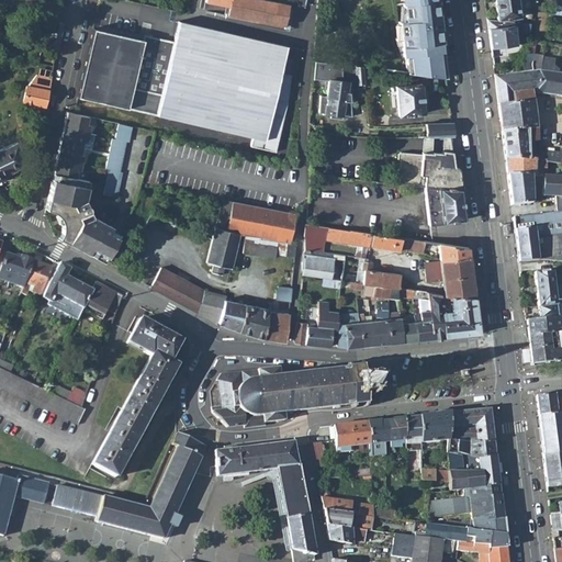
[(204,0),(204,1),(228,7),(227,10),(246,13),(246,18),(284,26),(289,4),(266,0),(204,0)]
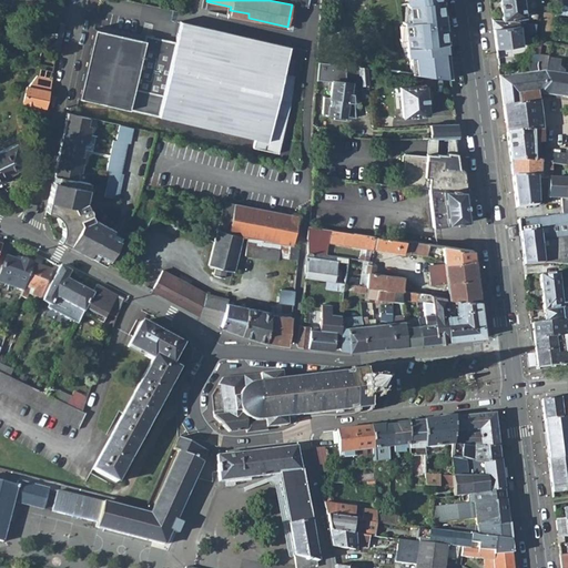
[(413,73),(452,79),(448,52),(444,52),(443,43),(447,42),(445,26),(443,27),(442,18),(444,18),(442,0),(439,0),(438,0),(408,0),(411,3),(407,3),(409,21),(403,22),(408,57),(411,57),(413,73)]
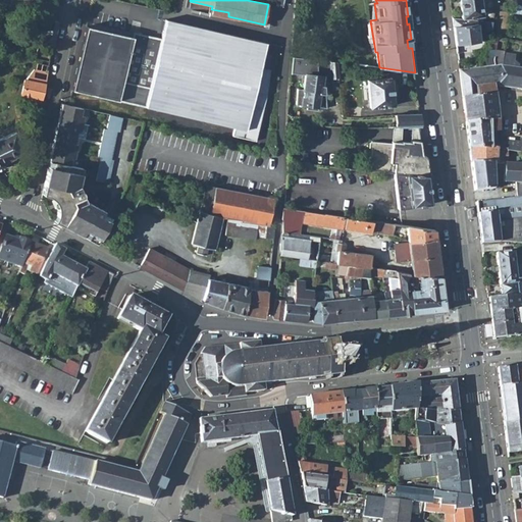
[(482,16),(479,0),(459,0),(462,18),(482,16)]
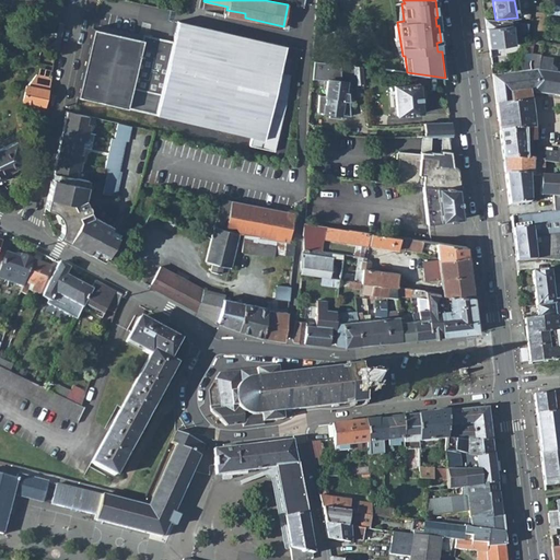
[(528,23),(485,19),(489,47),(514,44),(512,30),(527,31),(528,23)]
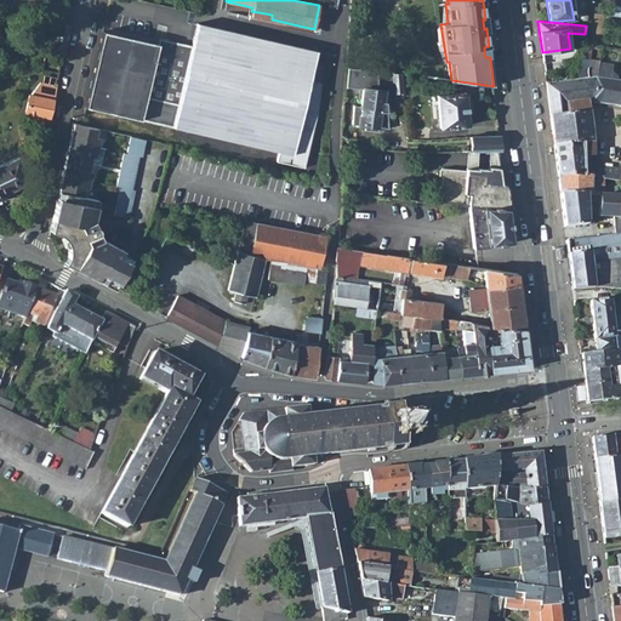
[(311,80),(317,52),(199,26),(194,46),(176,127),(280,153),(278,164),(306,171),(318,117),(325,84),(311,80)]
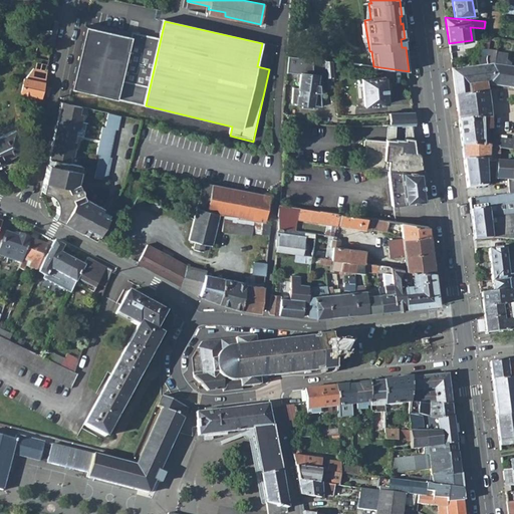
[(86,26),(71,88),(146,105),(161,38),(141,34),(140,38),(86,26)]
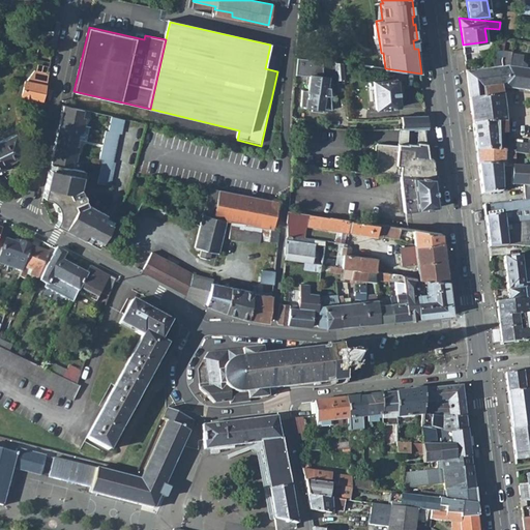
[(498,37),(496,51),(502,52),(503,52),(505,38),(498,37)]
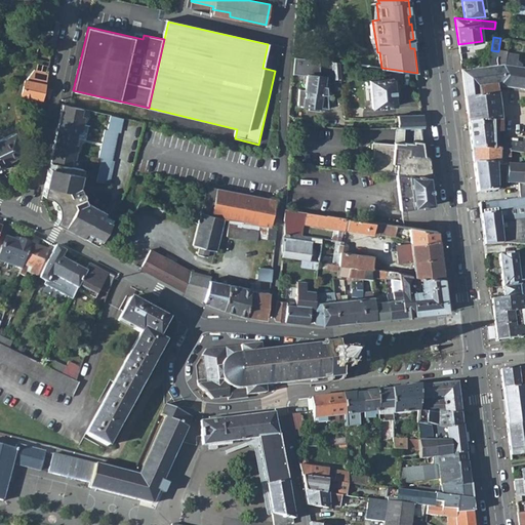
[(465,53),(466,62),(489,59),(496,58),(497,51),(491,50),(465,53)]
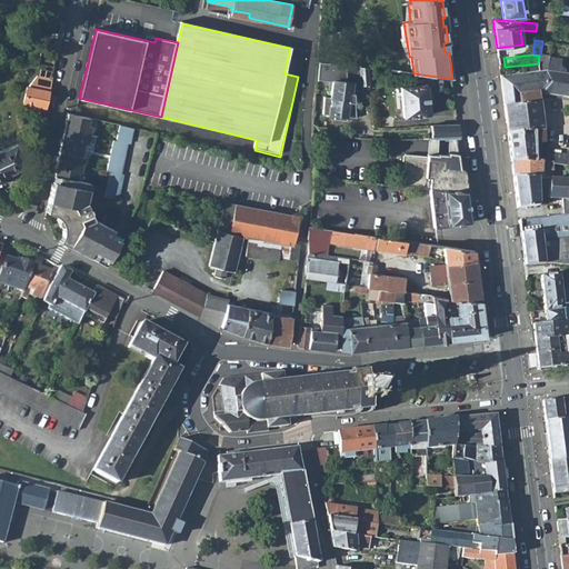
[(547,71),(549,57),(540,56),(539,56),(538,63),(538,66),(539,72),(547,71)]
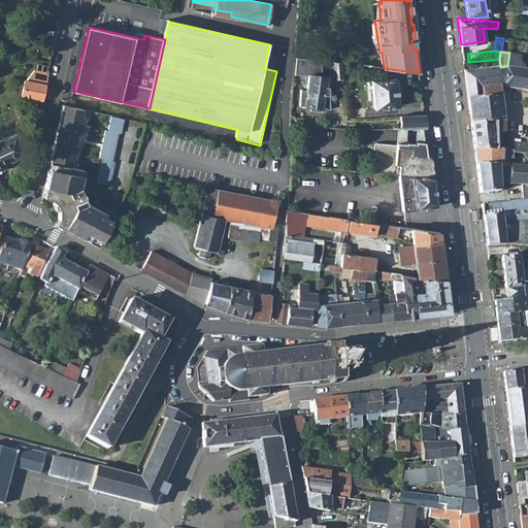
[(309,110),(321,111),(322,108),(330,109),(328,87),(327,87),(328,77),(323,76),(321,61),(296,58),(294,74),(308,75),(306,91),(300,90),(299,105),(310,106),(309,110)]
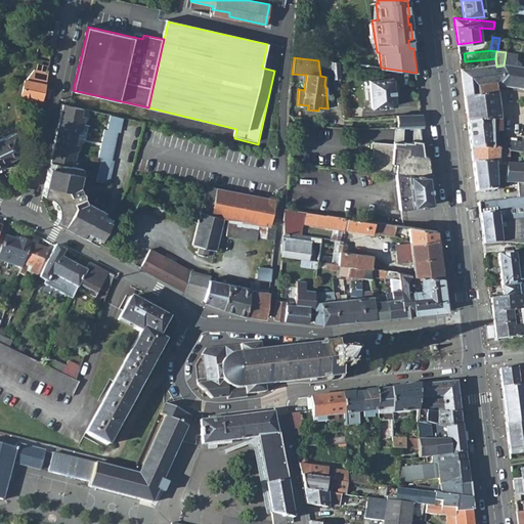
[(488,59),(489,68),(461,71),(465,97),(482,95),(482,87),(496,85),(496,86),(500,87),(504,66),(496,67),(495,60),(495,58),(488,59)]
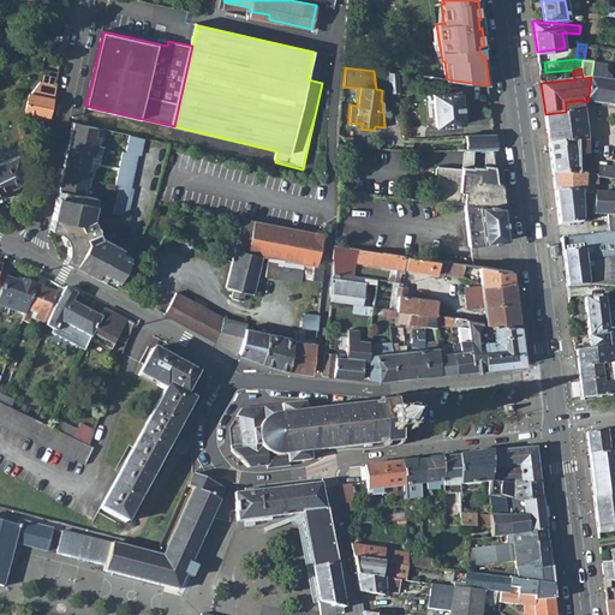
[(399,73),(389,73),(390,90),(400,90),(399,73)]
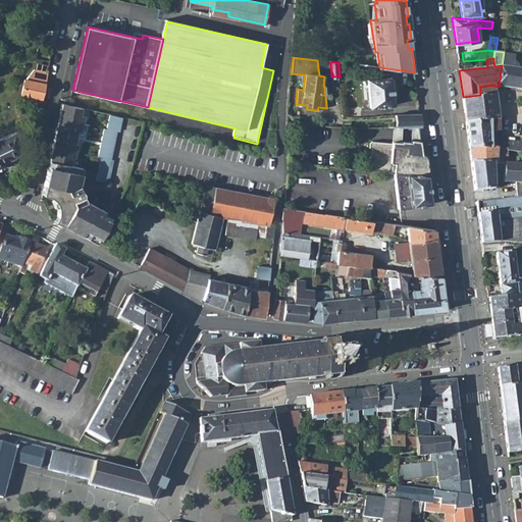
[(521,89),(521,68),(502,65),(499,87),(521,89)]
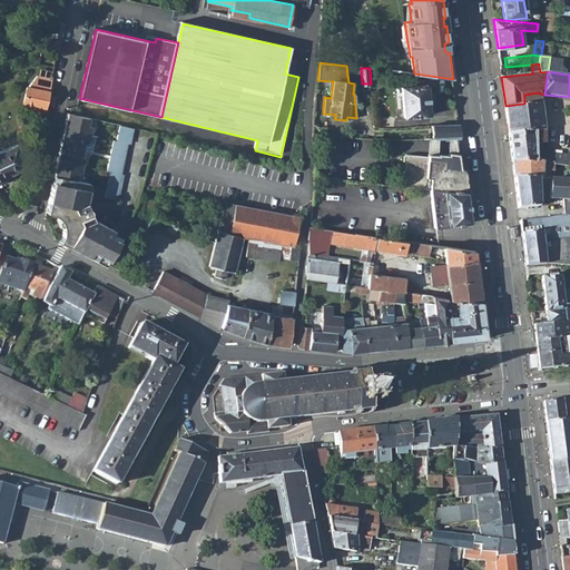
[(25,104),(46,108),(52,79),(38,77),(30,87),(28,87),(25,104)]
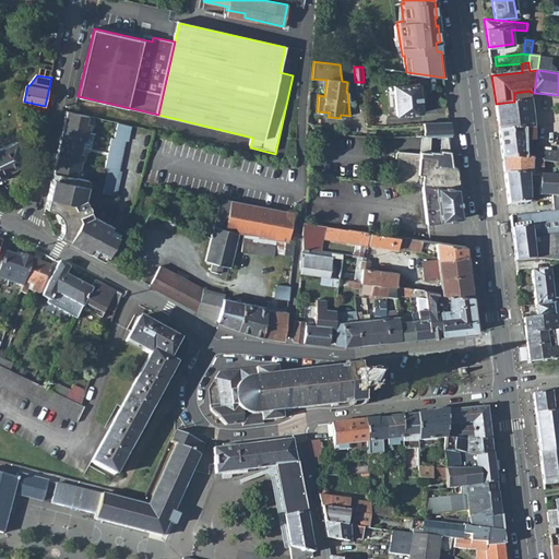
[(420,113),(418,84),(393,85),(396,115),(420,113)]
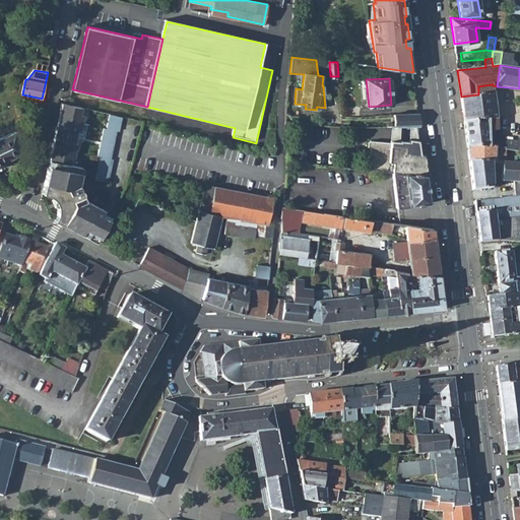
[(519,141),(497,140),(497,119),(493,85),(493,84),(478,86),(478,94),(461,96),(464,123),(485,120),(489,148),(494,149),(500,149),(519,151),(519,141)]
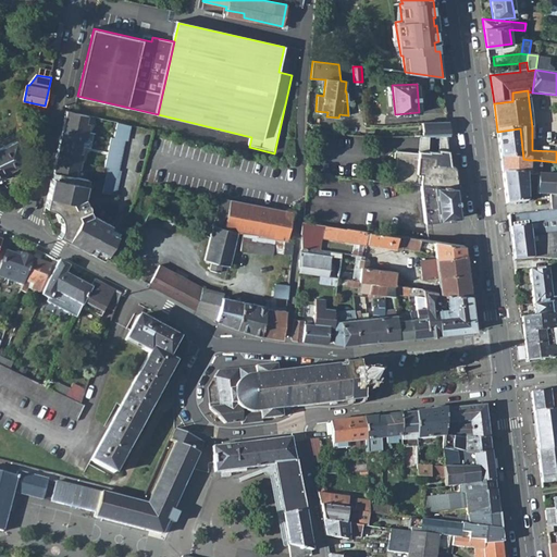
[(58,213),(59,214),(60,217),(61,219),(61,220),(62,222),(62,224),(62,226),(62,227),(62,230),(61,232),(61,234),(60,235),(59,236),(103,260),(120,232),(110,226),(111,223),(93,212),(91,213),(83,197),(85,196),(88,180),(75,176),(76,169),(81,170),(84,155),(79,153),(82,146),(83,138),(87,139),(88,133),(90,124),(86,123),(88,115),(66,110),(46,207),(48,208),(50,208),(52,209),(54,210),(56,211),(58,213)]
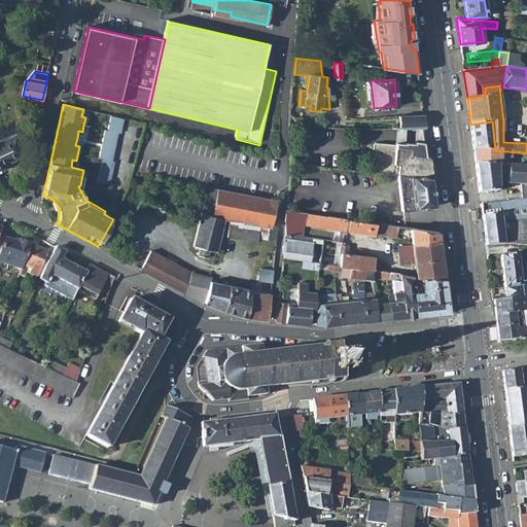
[(426,128),(424,116),(424,115),(415,115),(399,116),(400,128),(407,128),(417,128),(423,128),(426,128)]
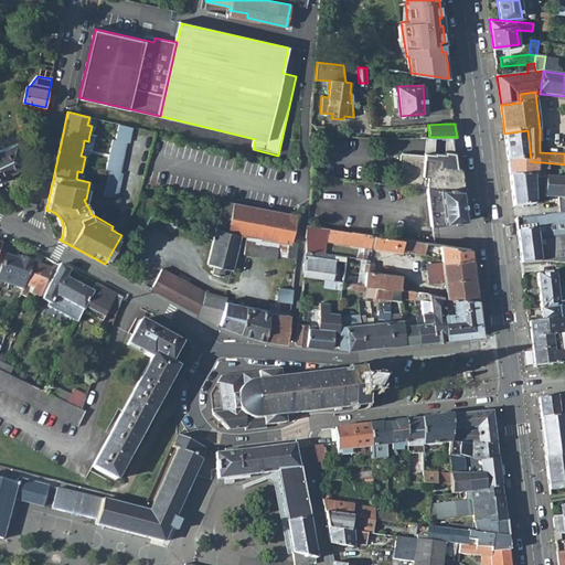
[(119,125),(116,140),(113,139),(106,170),(110,170),(105,195),(119,199),(125,173),(120,173),(127,142),(130,144),(134,128),(119,125)]
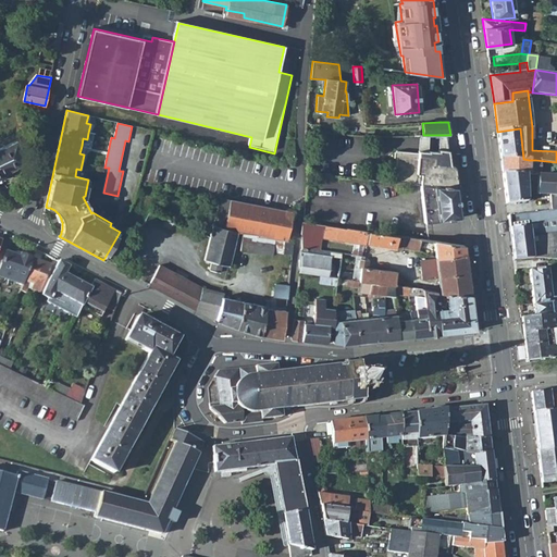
[(520,128),(497,132),(500,156),(523,159),(520,128)]
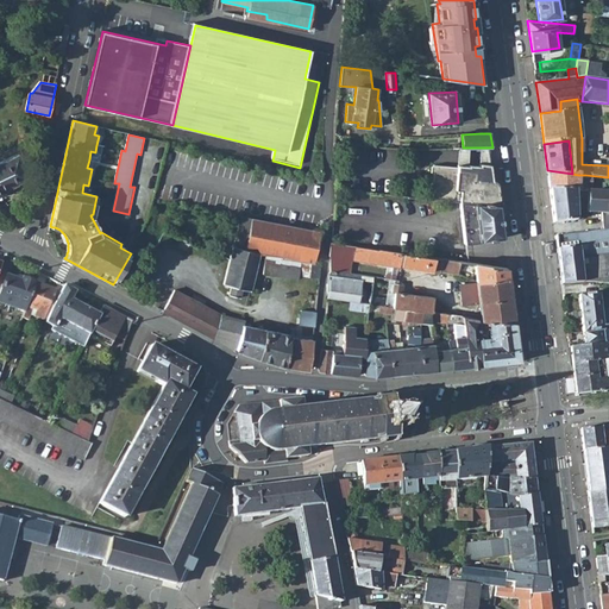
[(96,145),(95,152),(90,151),(89,159),(99,162),(101,146),(96,145)]
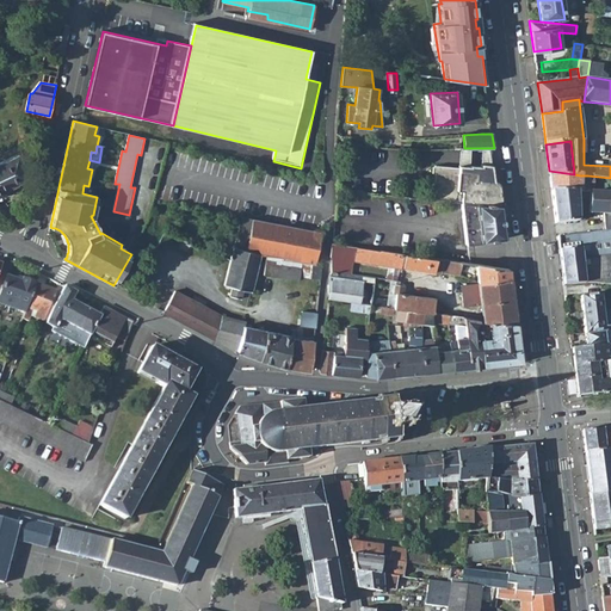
[(460,167),(471,167),(471,166),(471,148),(464,148),(462,148),(460,167)]
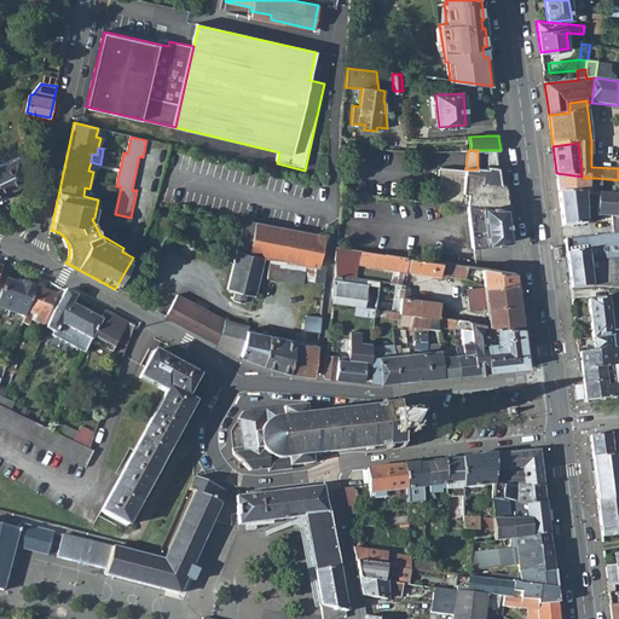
[(498,183),(501,184),(497,150),(490,150),(489,167),(497,169),(498,183)]
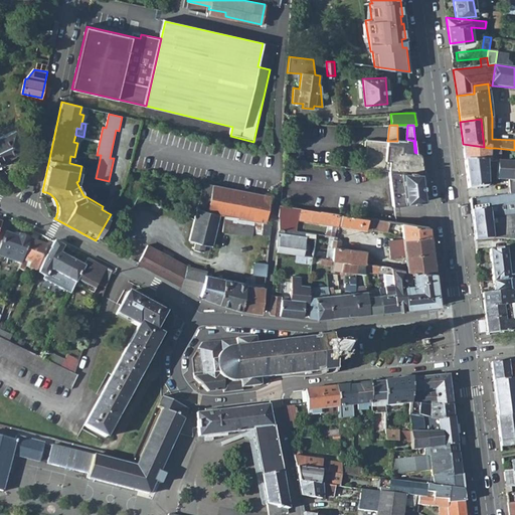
[(25,150),(14,130),(0,136),(0,166),(3,165),(5,161),(4,160),(25,150)]
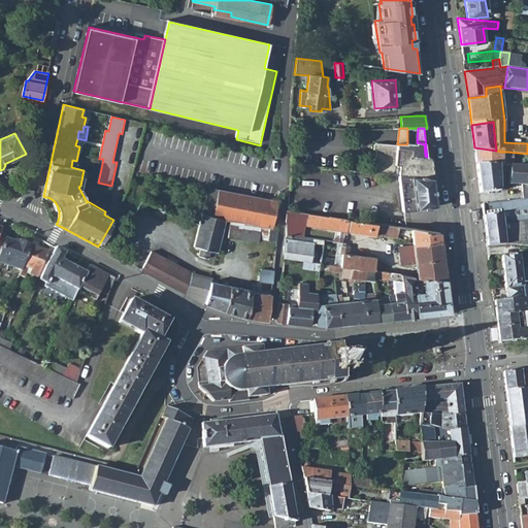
[(399,173),(433,175),(430,158),(427,157),(425,156),(424,144),(417,142),(416,144),(407,143),(407,144),(397,144),(397,145),(376,144),(375,171),(399,173)]
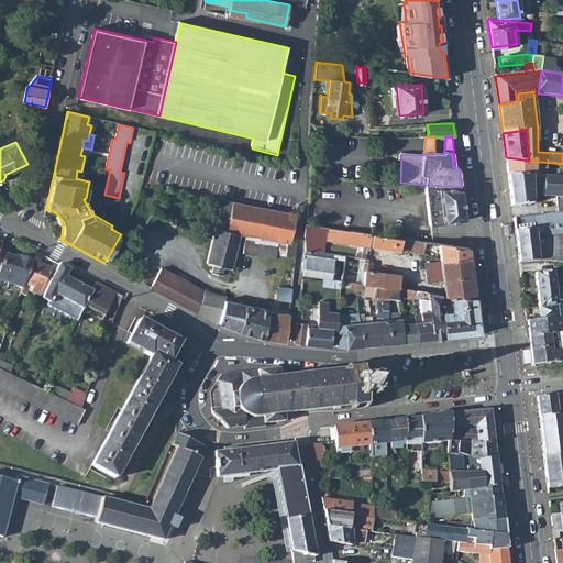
[(508,176),(530,177),(534,177),(536,177),(543,178),(545,178),(545,173),(540,173),(534,173),(534,162),(529,161),(506,157),(508,176)]
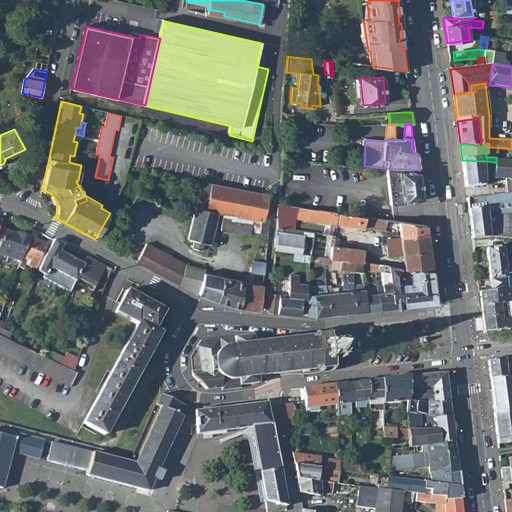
[(482,161),(462,160),(466,187),(484,185),(482,161)]
